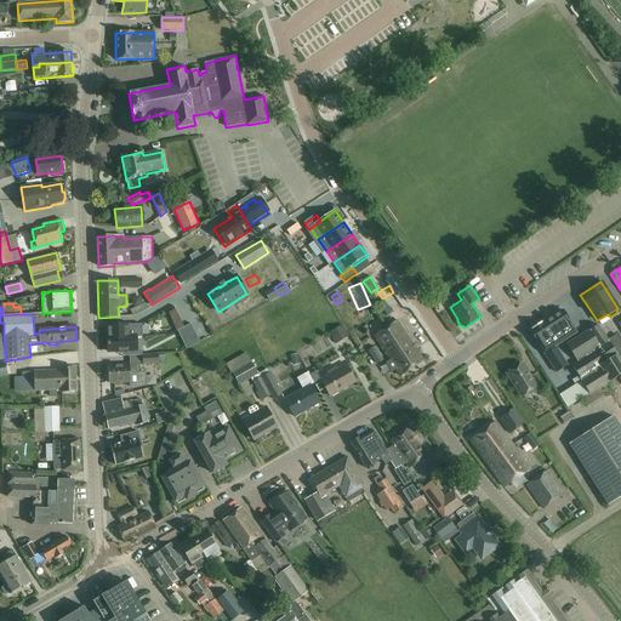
[(400,320),(415,343),(431,332),(415,309),(400,320)]
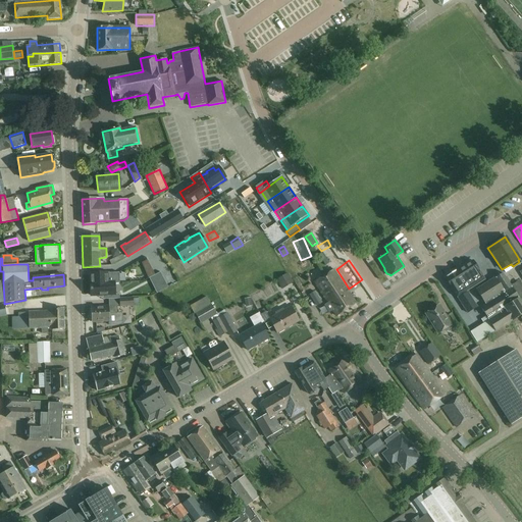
[(445,278),(457,297),(484,279),(472,260),(445,278)]
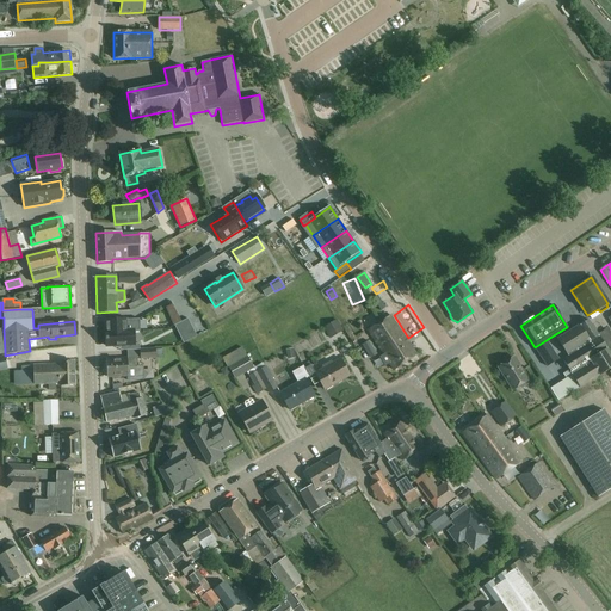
[(390,315),(378,322),(392,341),(389,343),(392,345),(389,347),(392,351),(400,365),(417,355),(390,315)]
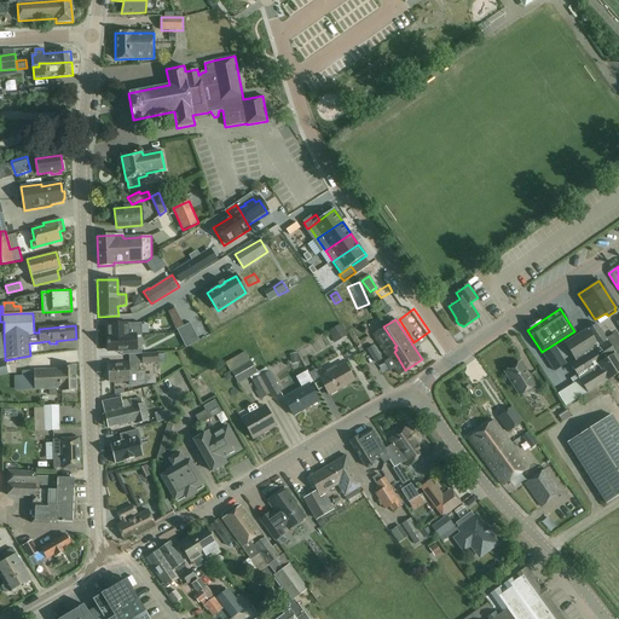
[(108,336),(106,336),(106,337),(121,336),(136,336),(142,335),(142,329),(142,323),(134,324),(128,324),(117,324),(108,324),(108,330),(108,336)]
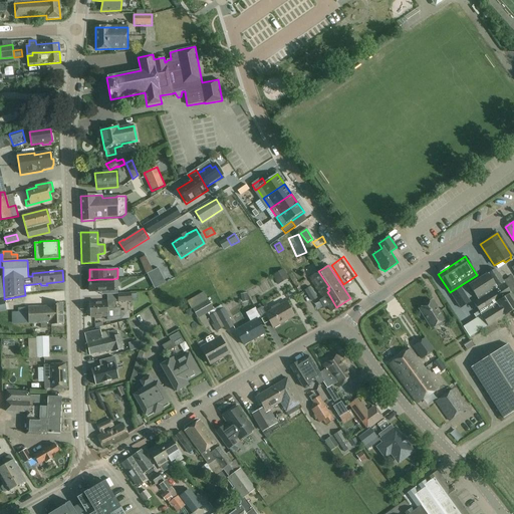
[(513,309),(513,298),(511,294),(504,282),(497,271),(495,268),(488,273),(490,275),(471,287),(479,299),(473,302),(481,314),(463,325),(469,336),(487,325),(488,326),(513,309)]
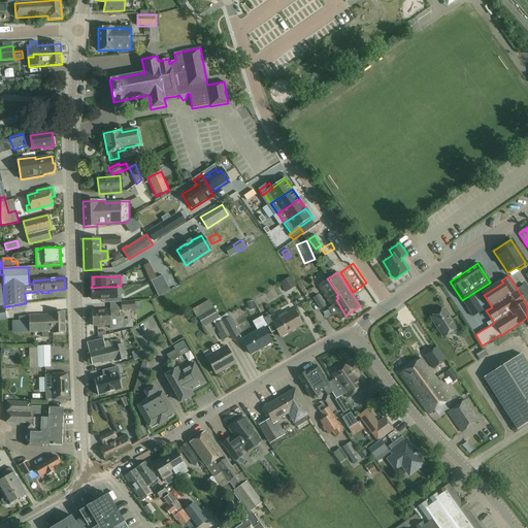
[(297,286),(291,276),(279,283),(286,293),(297,286)]
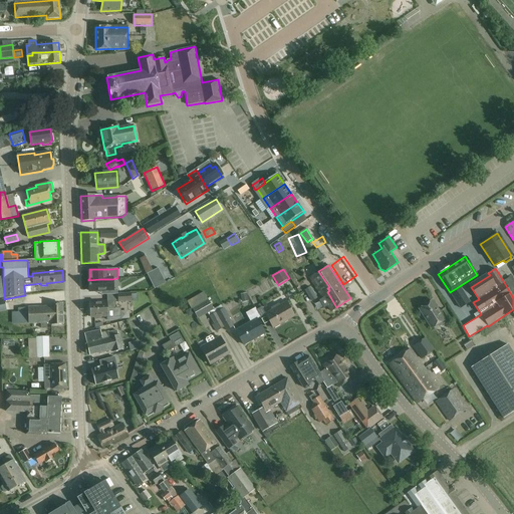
[(160,271),(155,274),(160,286),(166,283),(160,271)]
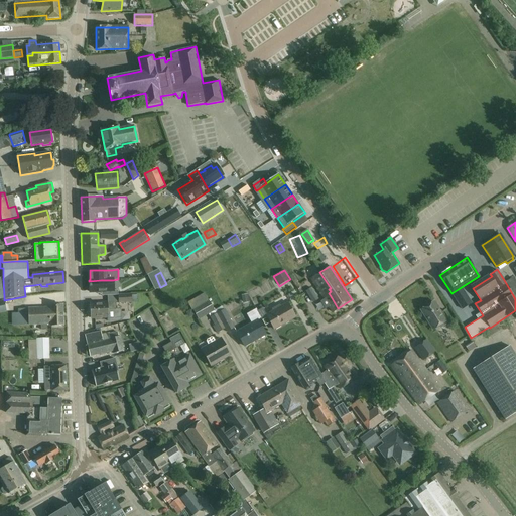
[(319,272),(310,278),(324,299),(320,301),(326,309),(329,306),(333,312),(338,308),(329,293),(331,291),(329,289),(331,288),(319,272)]
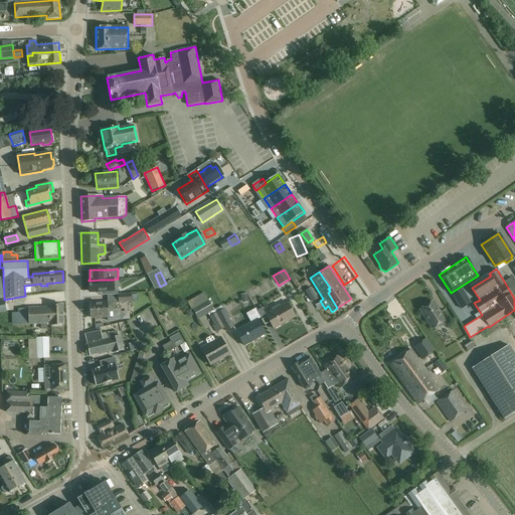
[(101,280),(89,281),(90,286),(90,292),(96,292),(105,291),(106,293),(106,296),(112,295),(118,295),(118,294),(118,292),(118,290),(116,290),(114,290),(113,285),(113,280),(101,280)]
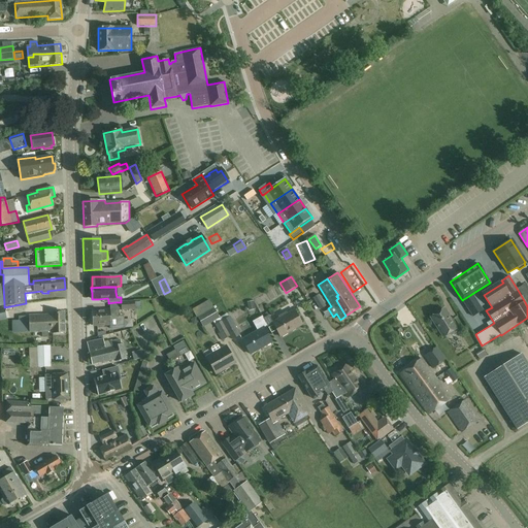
[(312,298),(321,310),(326,306),(319,294),(314,298),(308,291),(302,295),(307,302),(312,298)]
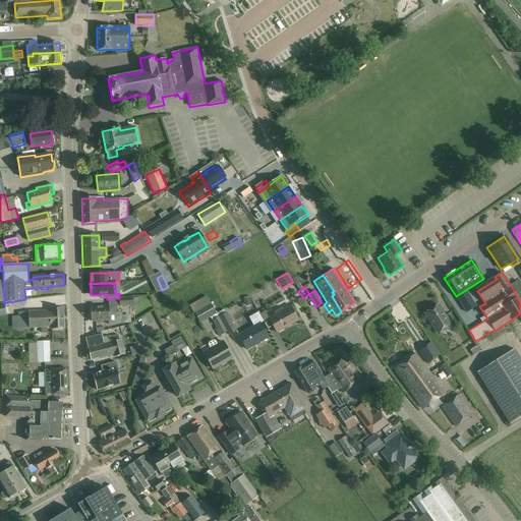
[(466,291),(457,297),(467,312),(476,306),(466,291)]
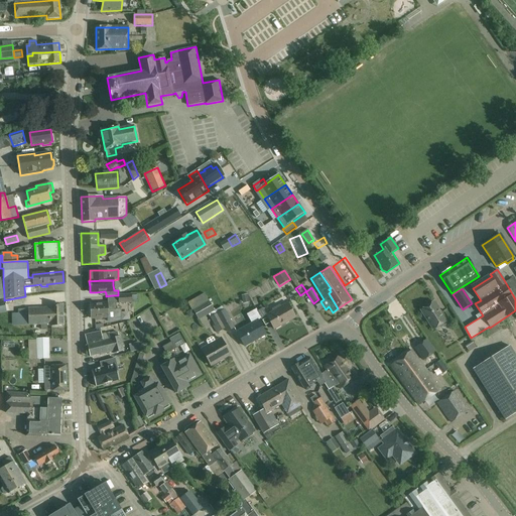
[(118,303),(132,302),(131,294),(118,294),(118,295),(118,303)]
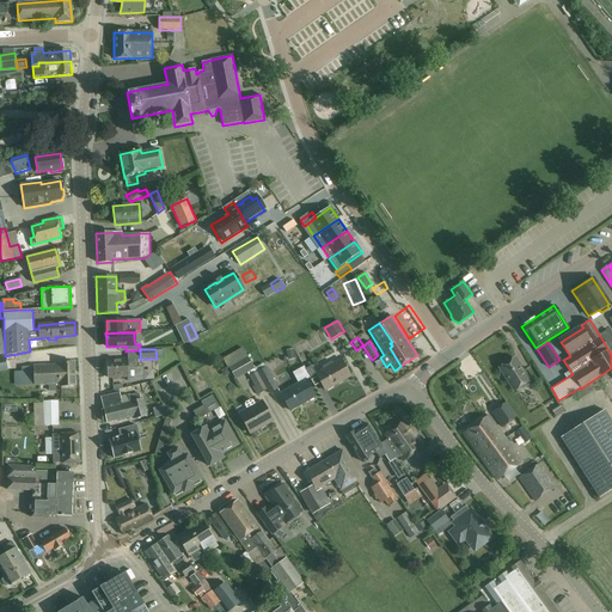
[(228,366),(236,380),(255,368),(248,355),(228,366)]
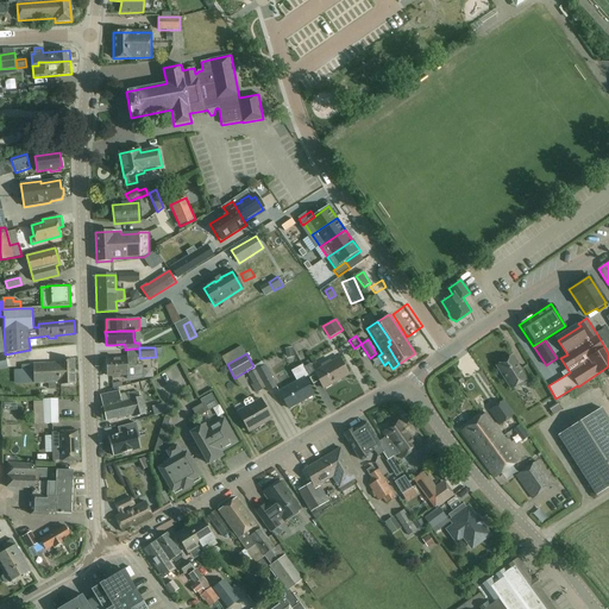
[(126,357),(126,358),(117,358),(117,359),(107,360),(107,376),(127,375),(127,374),(137,374),(136,366),(138,366),(137,357),(126,357)]
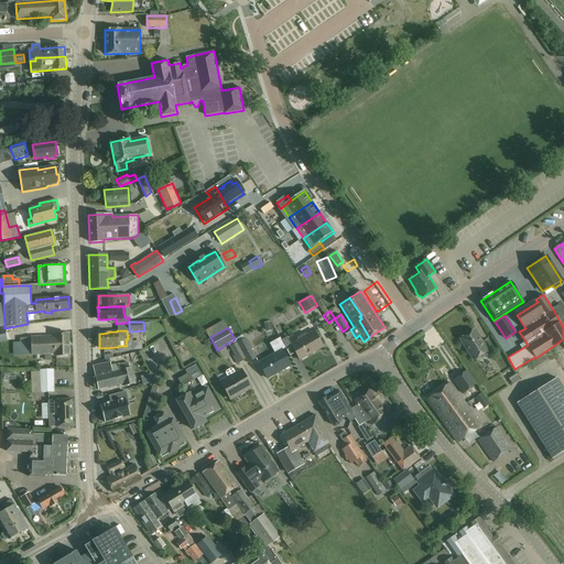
[(475,331),(461,339),(474,360),(487,351),(475,331)]
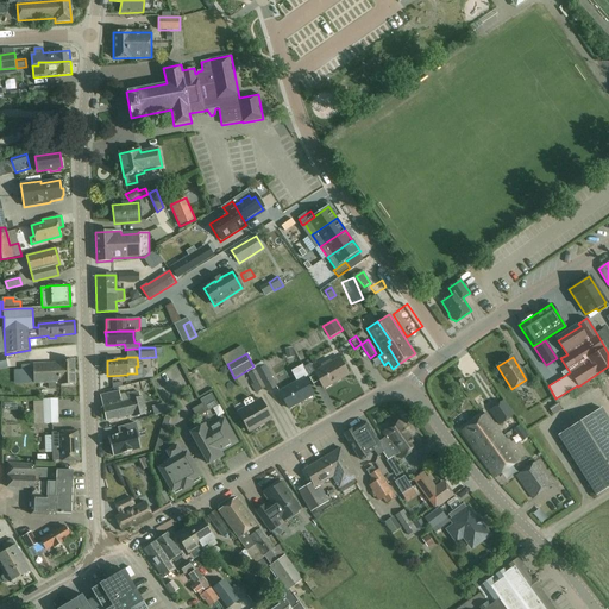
[(313,384),(319,381),(324,389),(349,375),(339,358),(315,372),(308,360),(302,364),(313,384)]
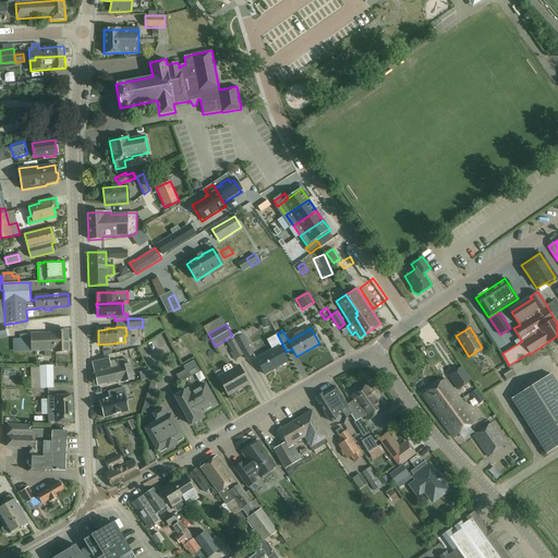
[(51,356),(51,351),(55,351),(55,352),(69,352),(68,330),(55,331),(55,332),(31,334),(31,335),(19,339),(13,339),(13,350),(21,350),(21,352),(31,351),(45,351),(45,356),(51,356)]
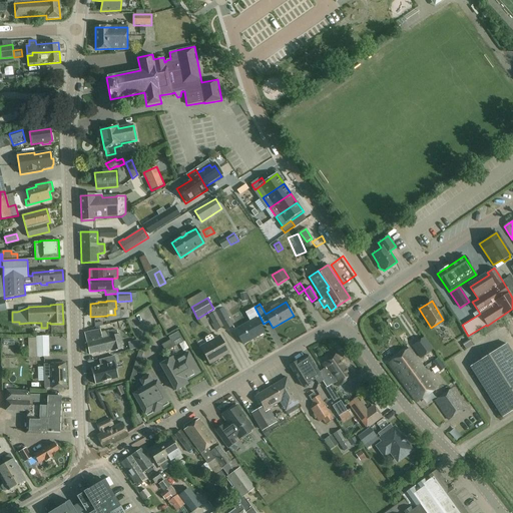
[(252,305),(243,311),(248,318),(258,313),(252,305)]
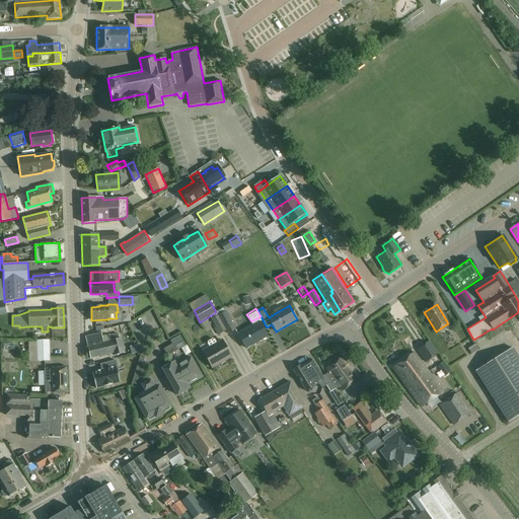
[(236,329),(226,311),(225,312),(223,310),(217,313),(218,315),(212,319),(216,327),(215,327),(218,335),(226,330),(228,334),(236,329)]
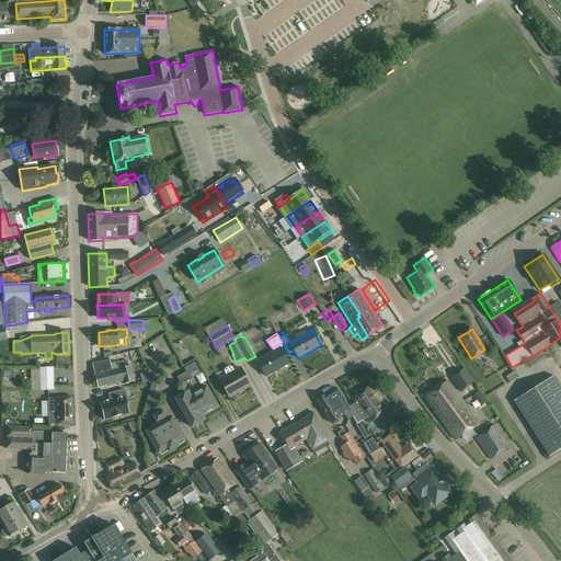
[(256,362),(265,377),(288,364),(279,348),(256,362)]
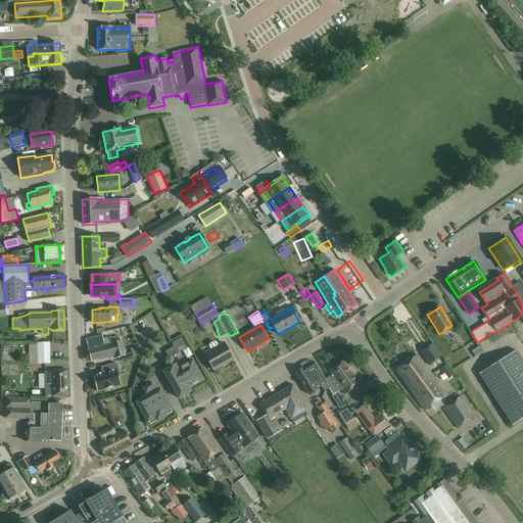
[(87,340),(92,362),(114,357),(115,360),(125,357),(122,341),(111,343),(110,338),(103,340),(102,337),(87,340)]
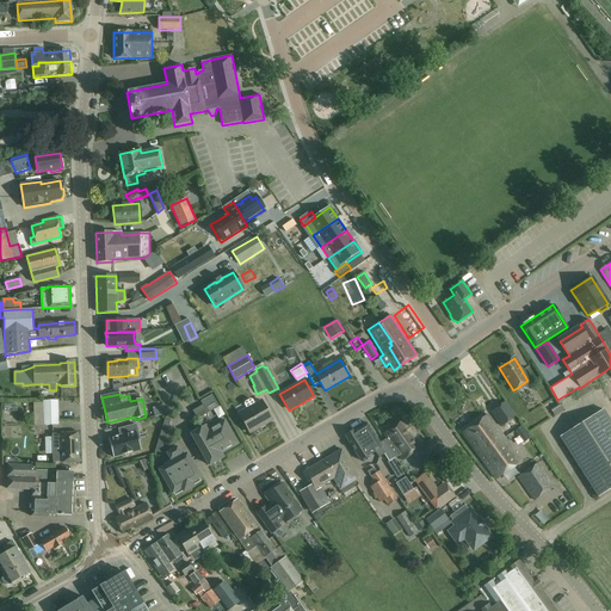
[(245,405),(247,409),(239,414),(250,433),(272,420),(260,401),(255,405),(253,400),(250,399),(245,402),(245,405)]
